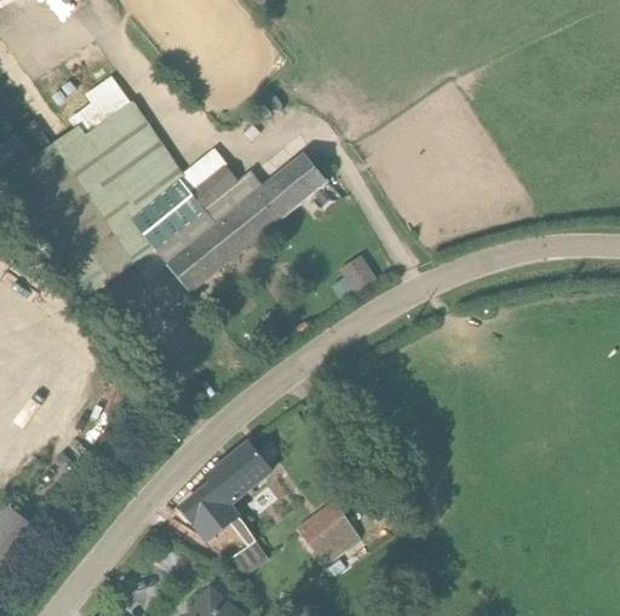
[(24,161),(1,177),(84,297),(79,299),(89,314),(115,298),(105,282),(155,249),(189,292),(241,251),(327,180),(304,151),(264,183),(253,170),(239,180),(214,147),(182,172),(132,99),(130,101),(110,74),(84,93),(90,102),(68,119),(74,126),(50,144),(24,161)]
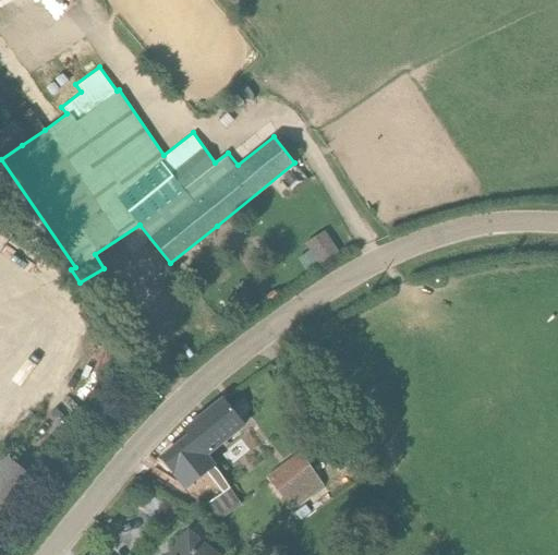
[(0,157),(1,159),(22,145),(0,115),(0,157)]
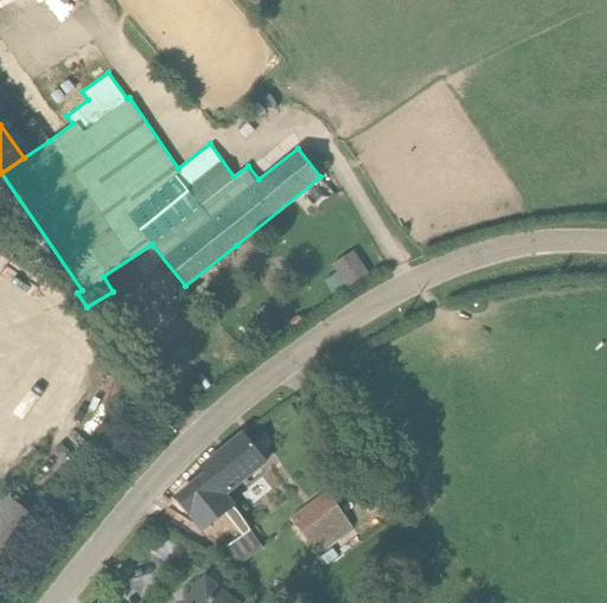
[(353,249),(331,263),(344,286),(368,269),(353,249)]
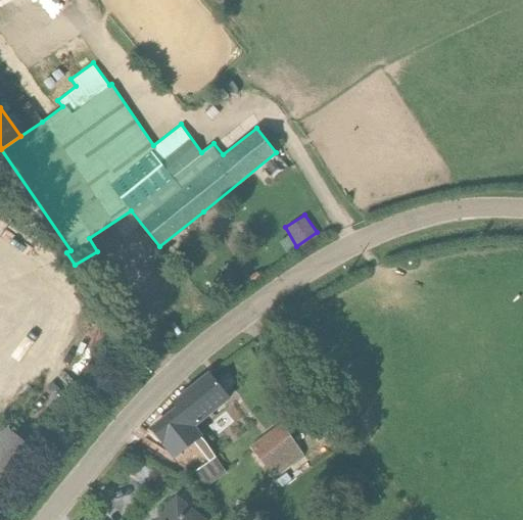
[(178,407),(192,425),(229,397),(209,373),(173,402),(178,407)]
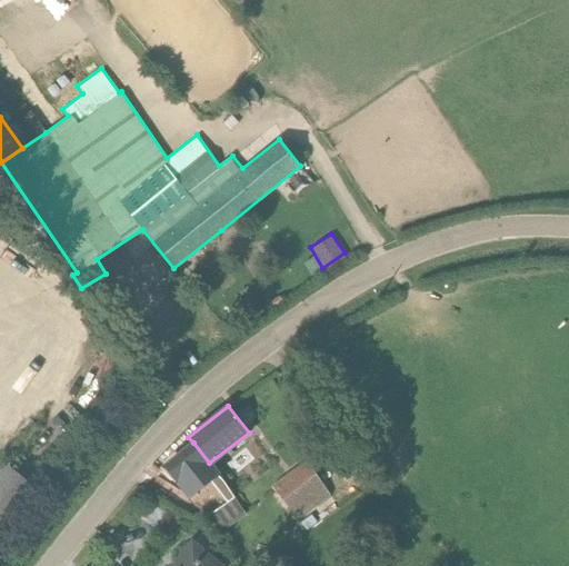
[(209,463),(193,443),(167,466),(181,483),(188,478),(198,490),(200,488),(217,509),(236,496),(222,478),(217,472),(209,463)]
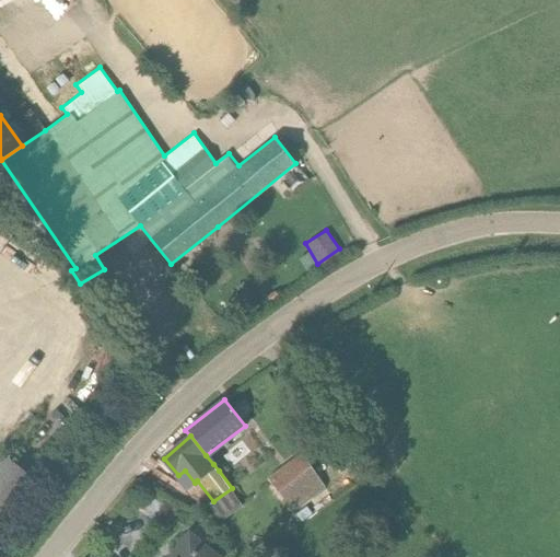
[(302,452),(267,477),(292,510),(325,486),(302,452)]
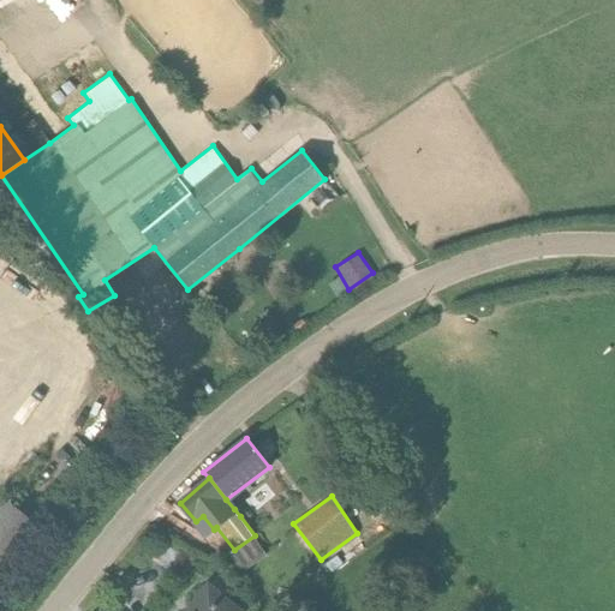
[(9,499),(0,509),(0,600),(7,593),(0,586),(0,580),(43,528),(9,499)]
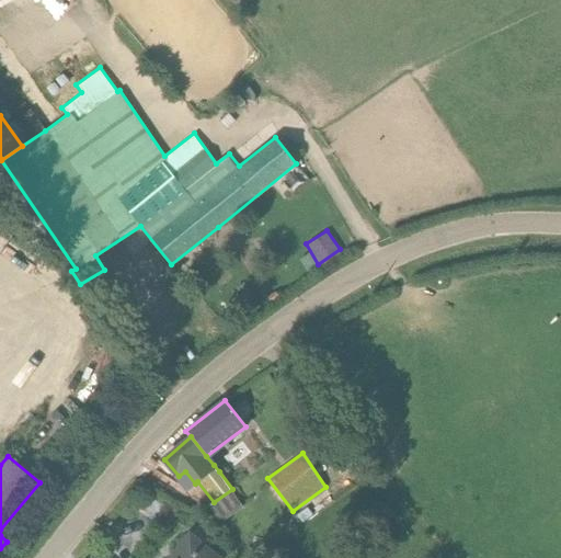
[(232,489),(214,502),(201,512),(204,517),(213,528),(243,505),(232,489)]
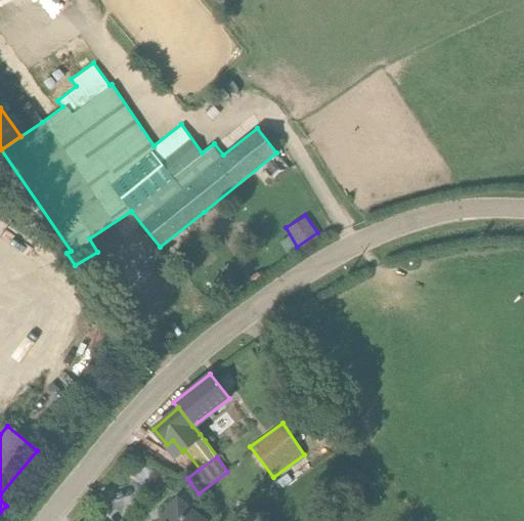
[(176,502),(160,520),(208,520),(192,508),(199,500),(187,490),(176,502)]
